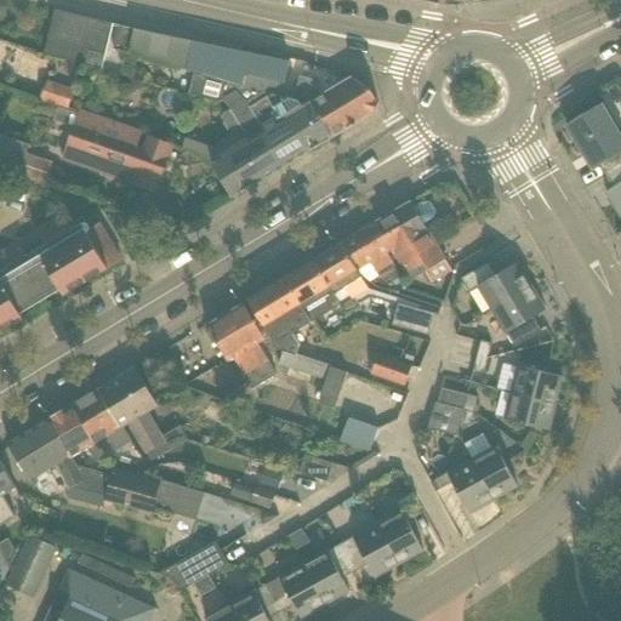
[(45,55),(85,66),(90,50),(107,52),(108,46),(109,41),(114,23),(55,10),(51,29),(45,55)]
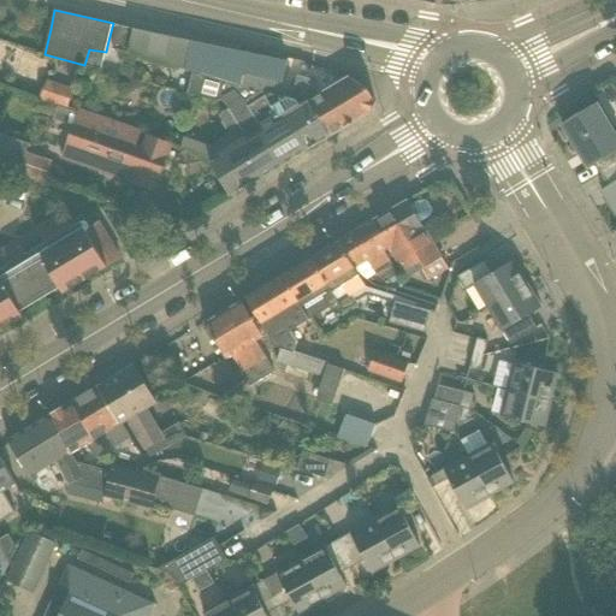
[(114,48),(187,69),(193,41),(191,41),(119,24),(116,42),(114,48)]
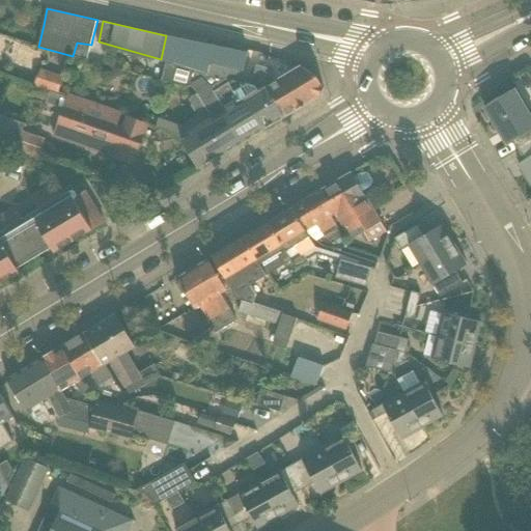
[(241,82),(248,54),(166,35),(161,59),(166,61),(206,74),(230,82),(240,85),(241,82)]
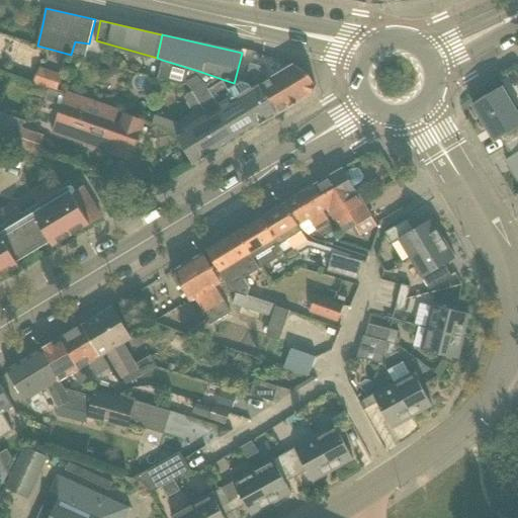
[(86,59),(89,44),(75,41),(71,55),(86,59)]
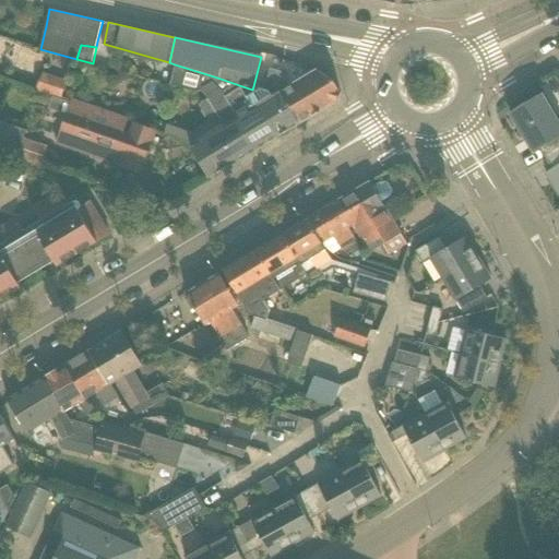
[(217,78),(175,64),(170,84),(197,91),(202,87),(212,83),(222,92),(237,117),(258,149),(277,137),(258,107),(254,109),(241,88),(242,86),(217,78)]
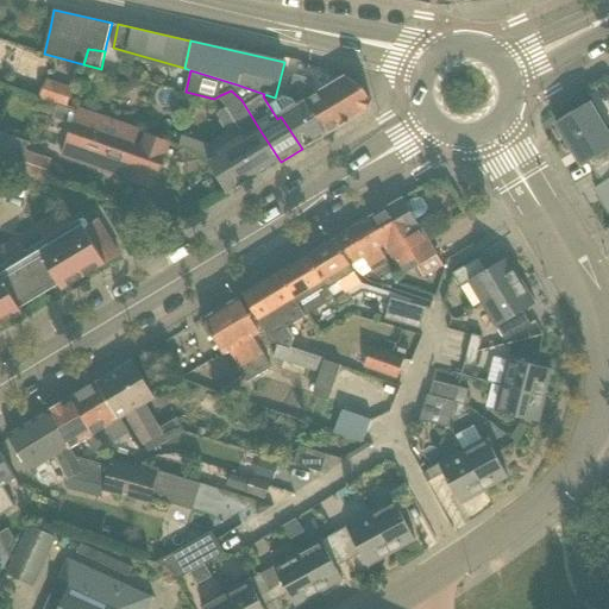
[(295,75),(289,96),(306,101),(326,135),(369,110),(371,101),(363,86),(345,75),(336,82),(315,93),(307,77),(295,75)]
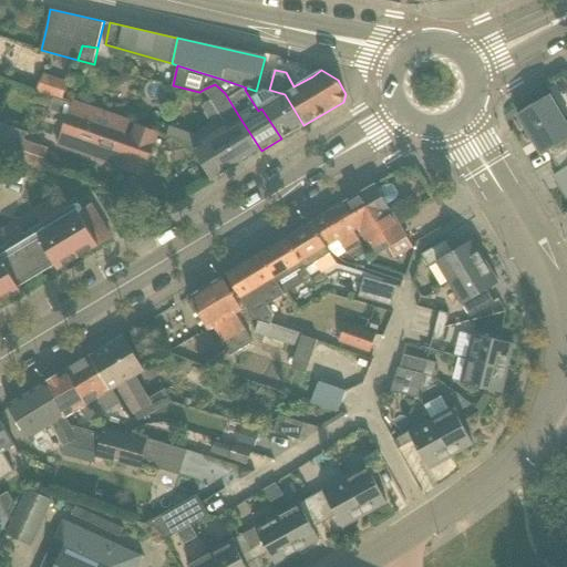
[(63,99),(63,98),(69,82),(43,73),(39,92),(57,98),(63,99)]
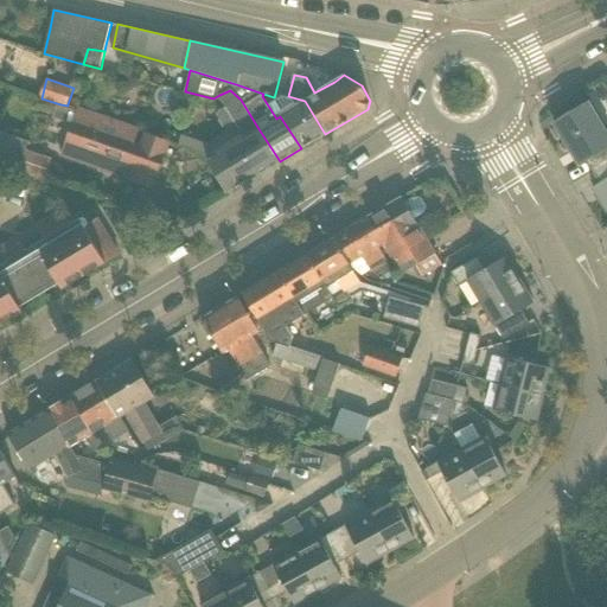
[(219,95),(244,134),(235,140),(256,176),(280,161),(257,127),(241,100),(230,90),(219,95)]
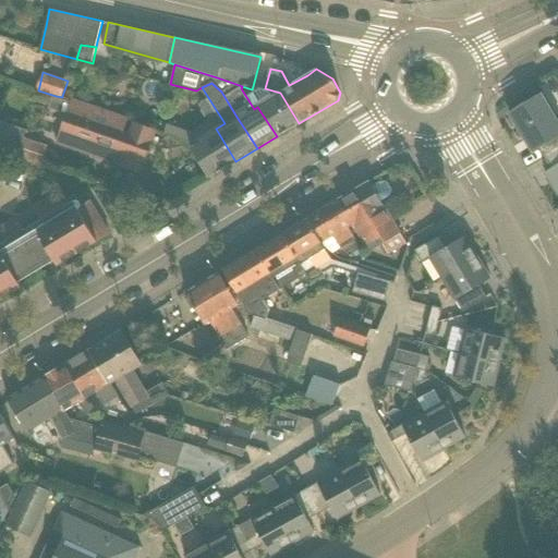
[(257,107),(277,136),(299,123),(280,93),(265,88),(259,87),(258,88),(253,86),(252,89),(242,86),(241,88),(254,109),(257,107)]
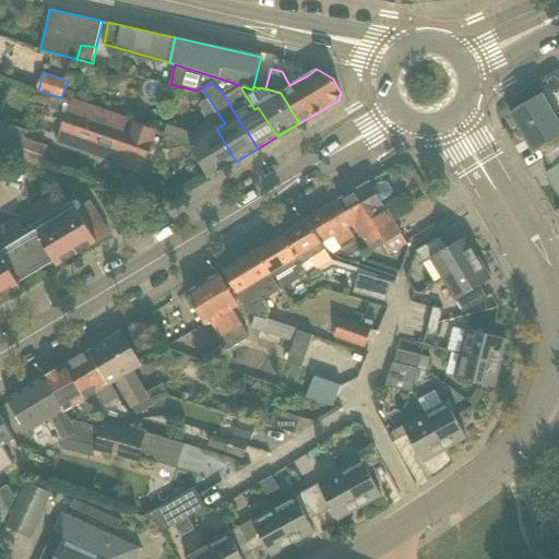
[(558,151),(558,121),(543,94),(511,114),(533,151),(539,147),(546,158),(558,151)]
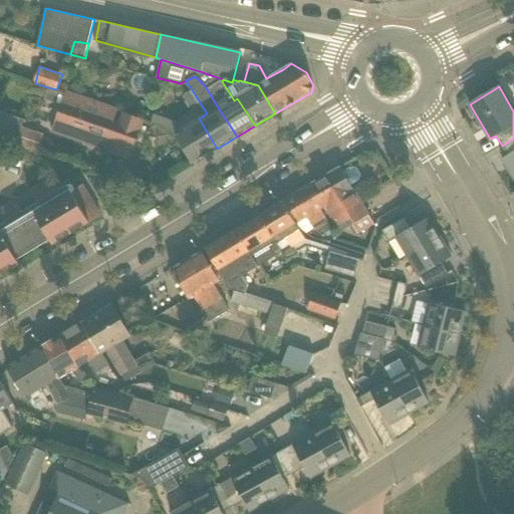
[(118,108),(65,90),(61,104),(52,132),(130,160),(146,119),(143,118),(118,110),(118,108)]
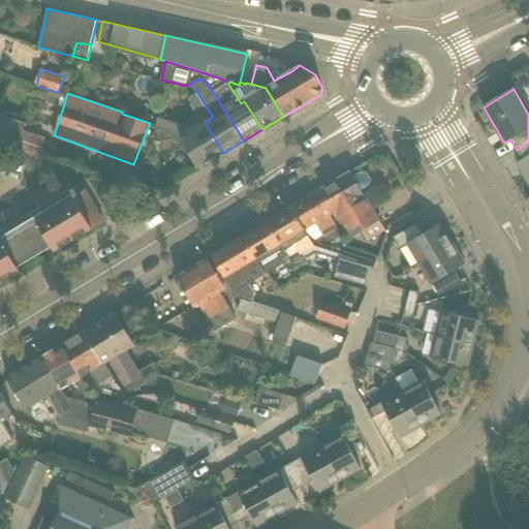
[(0,143),(2,144),(17,149),(25,123),(0,114),(0,143)]
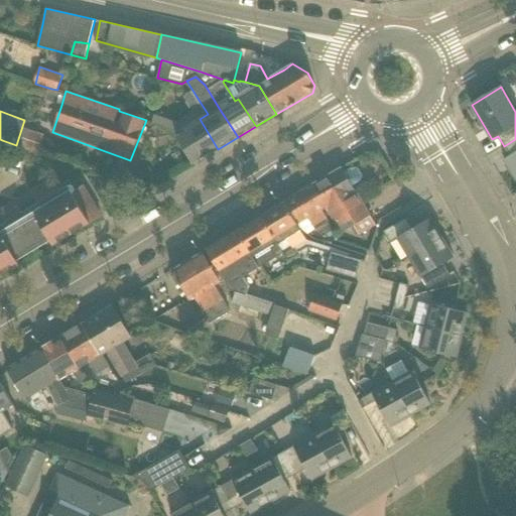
[(200,119),(179,132),(175,134),(194,164),(218,149),(200,119)]
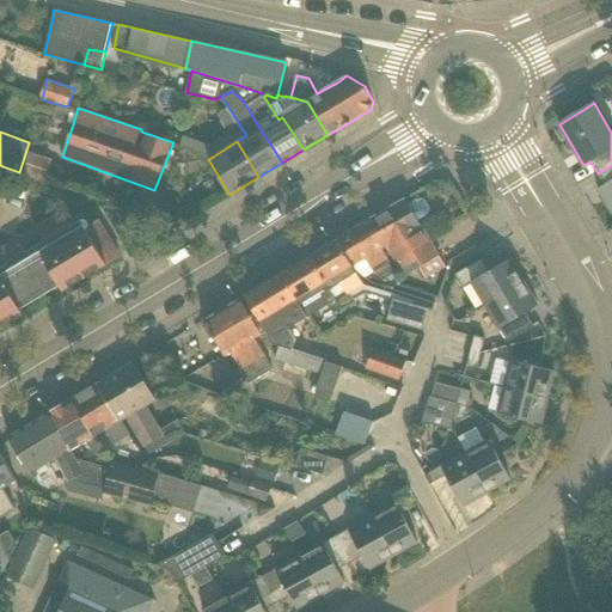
[(599,190),(611,210),(611,212),(611,165),(598,173),(605,185),(599,190)]
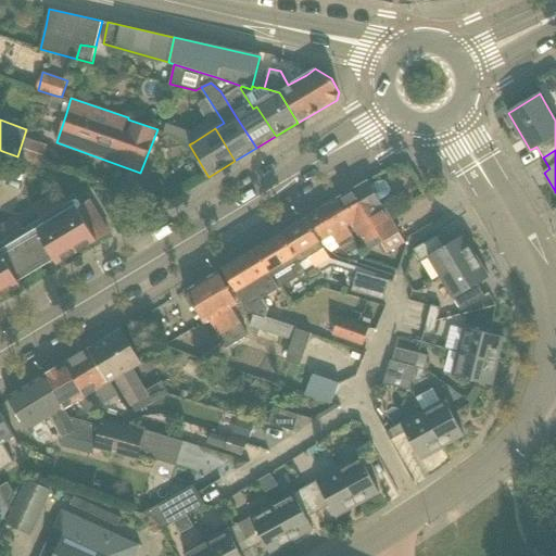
[(370,185),(368,181),(368,180),(337,199),(351,223),(352,222),(369,251),(382,242),(389,252),(405,242),(380,201),(388,196),(390,192),(391,190),(386,180),(381,180),(379,180),(370,185)]
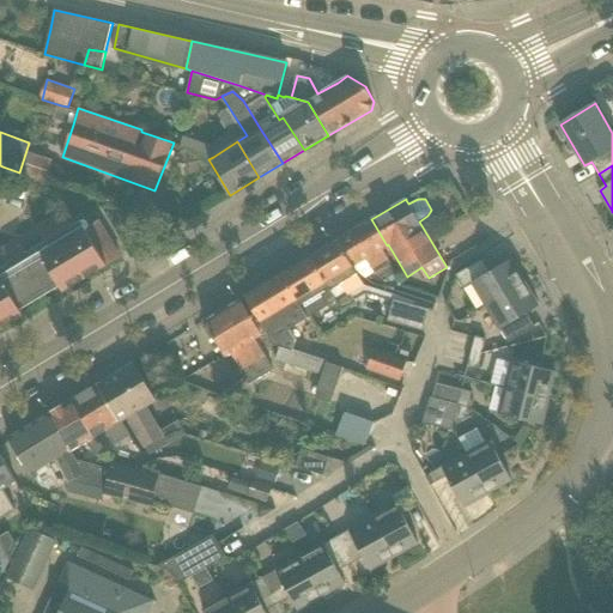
[(62,212),(37,226),(46,241),(71,225),(62,212)]
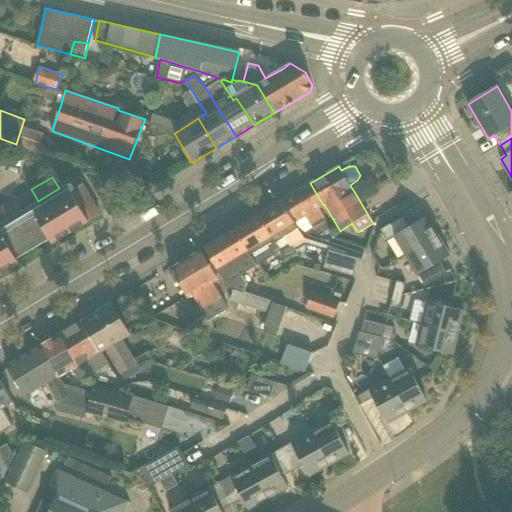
[(328,225),(326,220),(318,208),(323,205),(310,183),(281,201),(282,202),(294,223),(295,222),(299,228),(304,233),(313,228),(321,233),(330,229),(328,225)]
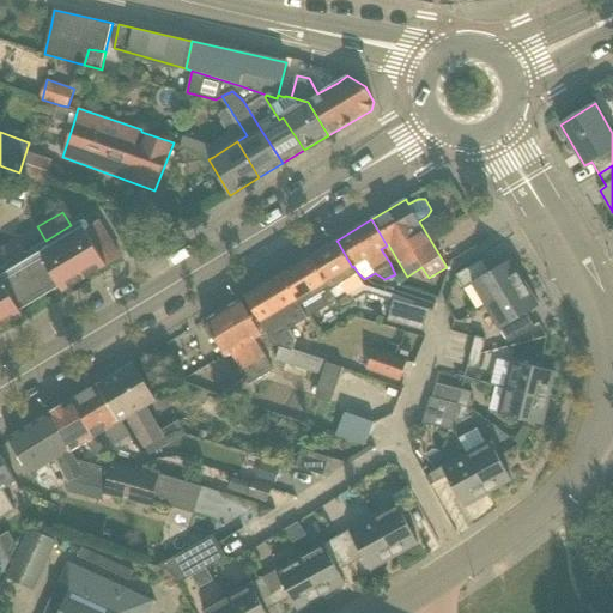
[(0,329),(24,315),(20,310),(60,286),(64,292),(121,258),(99,220),(85,228),(84,225),(0,275),(0,329)]
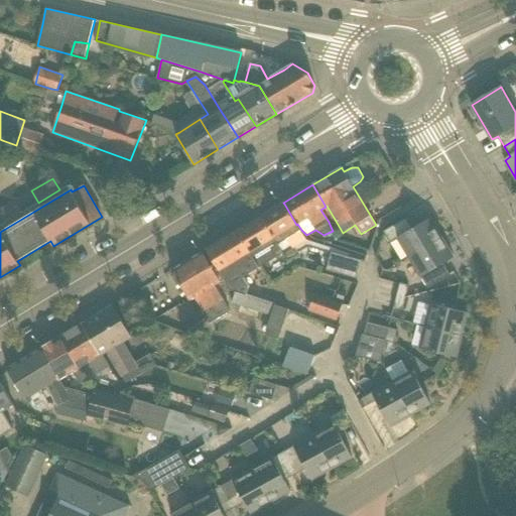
[(22,213),(15,201),(0,210),(0,212),(6,222),(22,213)]
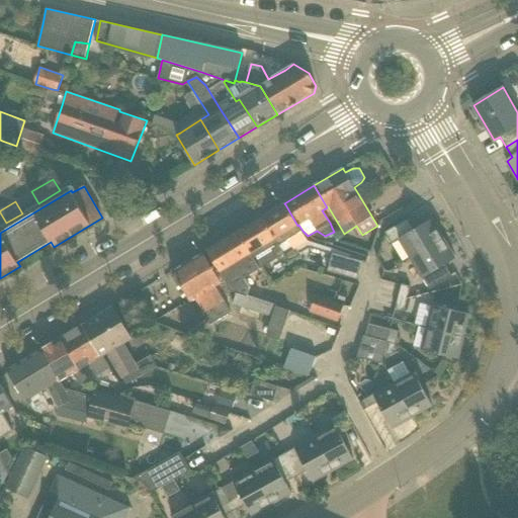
[(279,245),(291,238),(303,231),(298,225),(297,226),(285,204),(263,218),(279,245)]
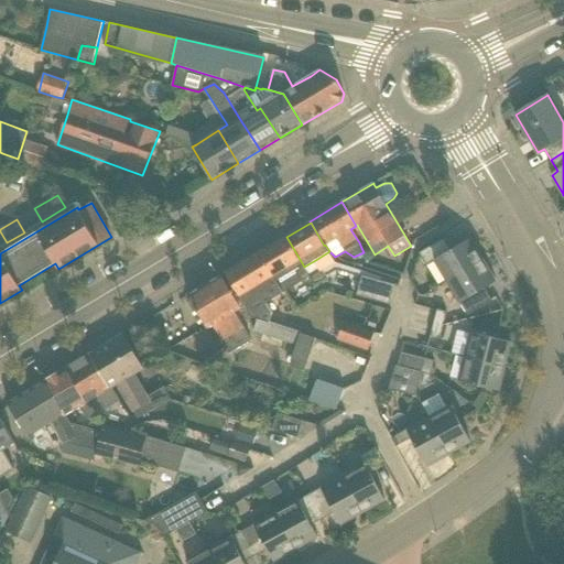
[(285,292),(310,277),(308,274),(304,267),(286,237),(260,252),(284,290),(285,292)]
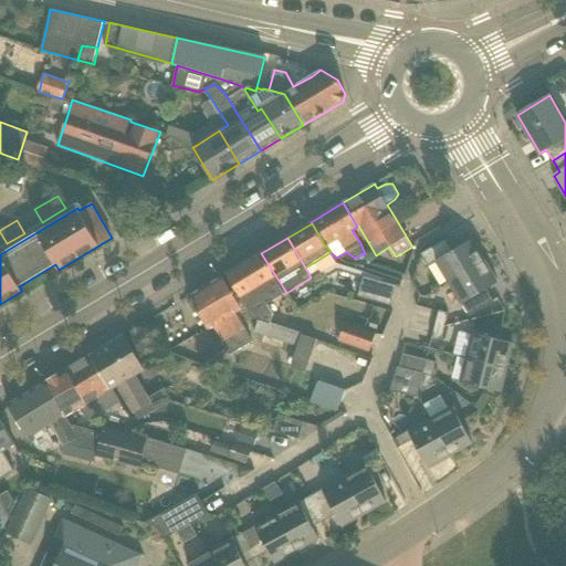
[(446,239),(421,253),(428,265),(436,261),(449,282),(484,261),(472,239),(452,251),(446,239)]
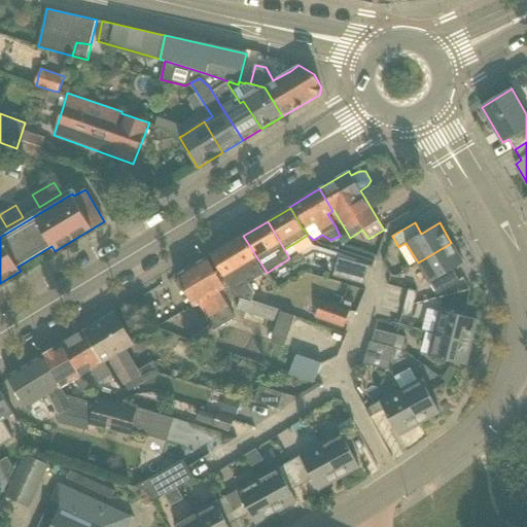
[(212,254),(224,275),(223,276),(235,295),(241,297),(249,300),(252,285),(250,281),(266,271),(243,236),(212,254)]
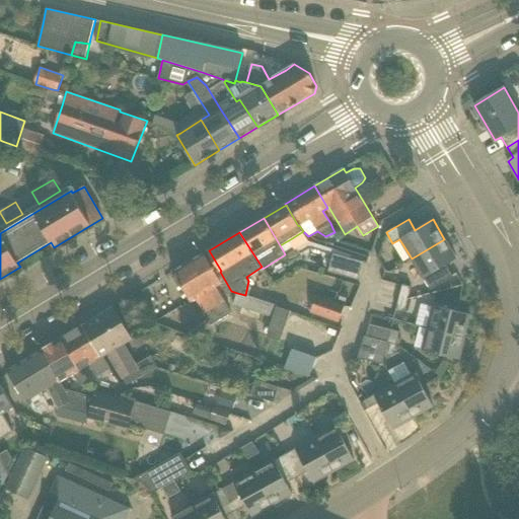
[(424,279),(456,258),(444,239),(412,258),(424,279)]
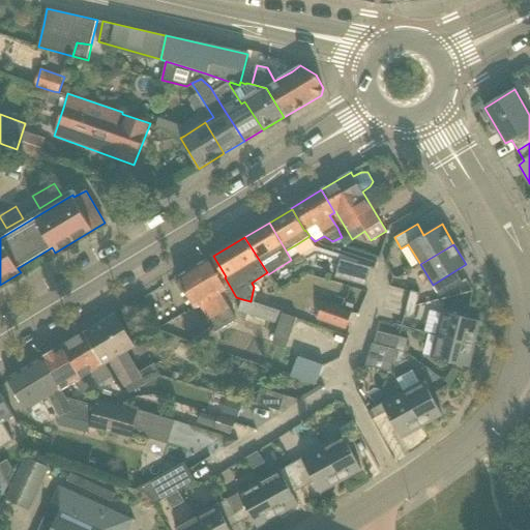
[(295,265),(305,258),(302,252),(301,251),(290,258),(291,260),(295,265)]
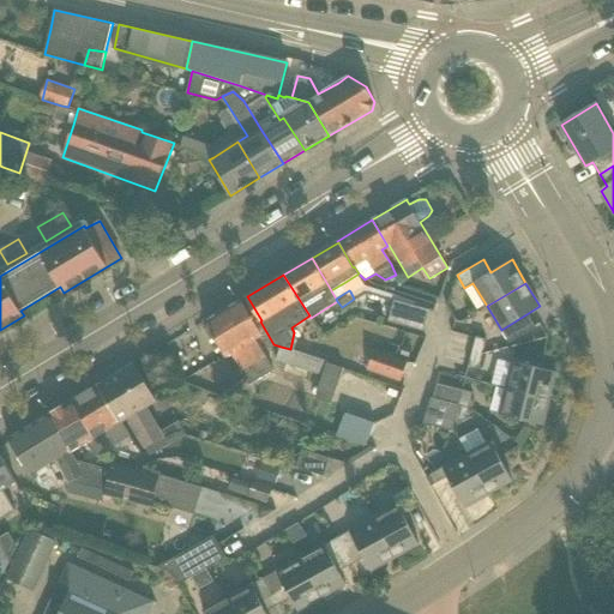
[(272,371),(263,355),(253,338),(262,333),(242,300),(205,321),(224,355),(230,353),(250,385),(272,371)]
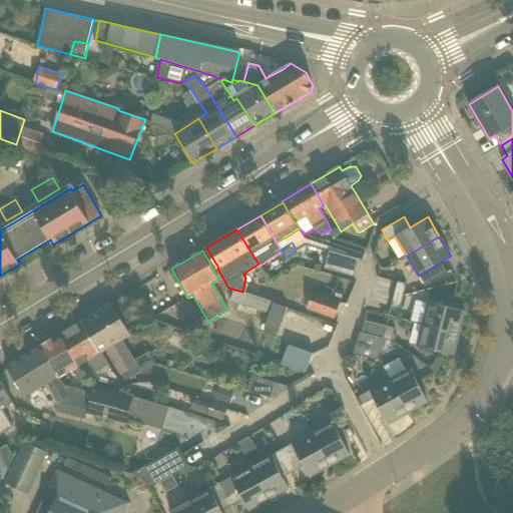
[(359,259),(330,250),(325,268),(354,277),(359,259)]
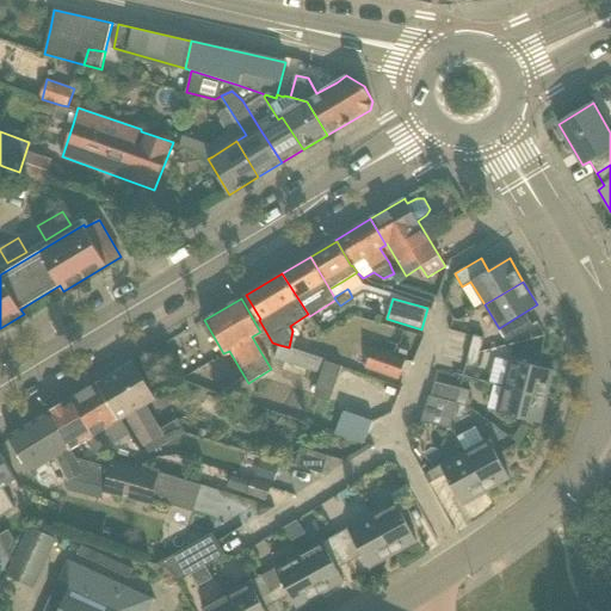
[(483,338),(474,335),(470,350),(480,352),(483,338)]
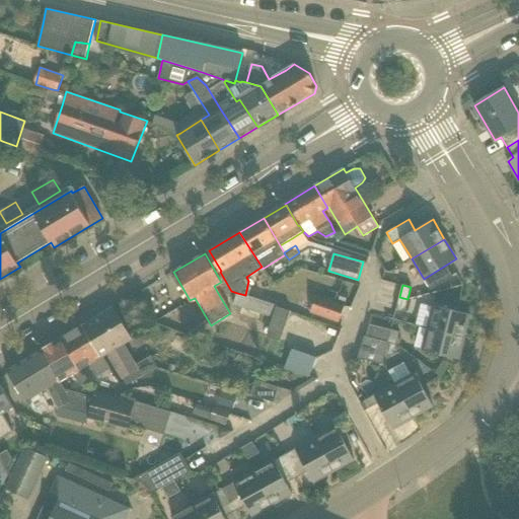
[(268,337),(281,341),(291,311),(277,306),(277,305),(245,295),(237,293),(233,304),(241,307),(239,314),(260,321),(263,313),(274,317),(268,337)]
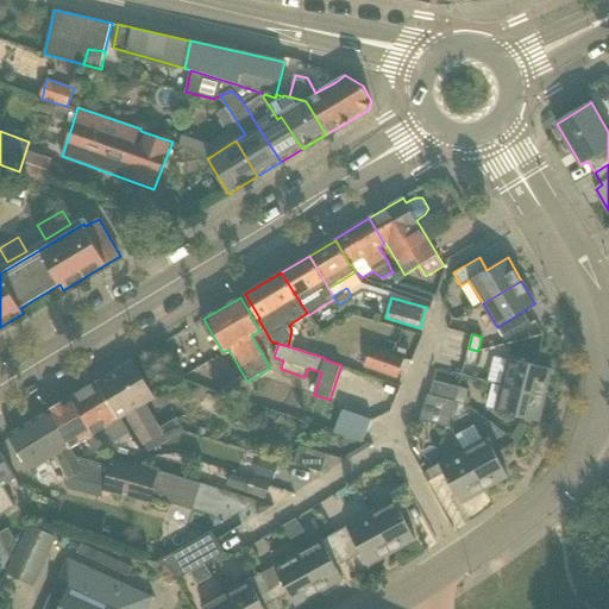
[(405,359),(382,351),(371,347),(365,365),(399,377),(405,359)]
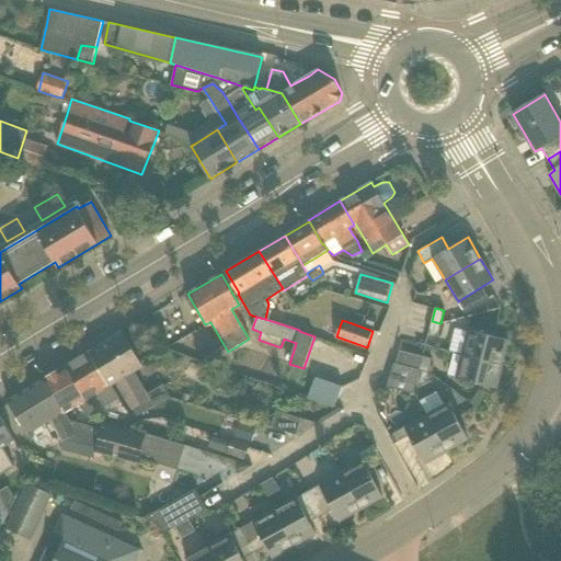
[(432,321),(428,334),(437,336),(441,323),(432,321)]
